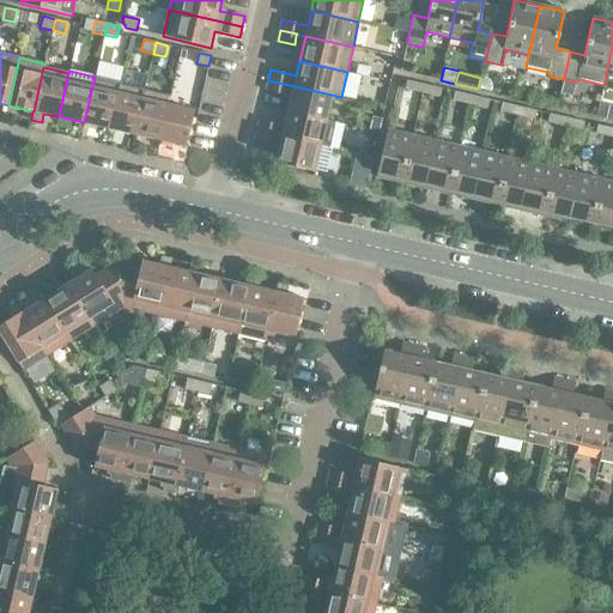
[(109,128),(120,84),(120,83),(95,77),(84,122),(109,128)]
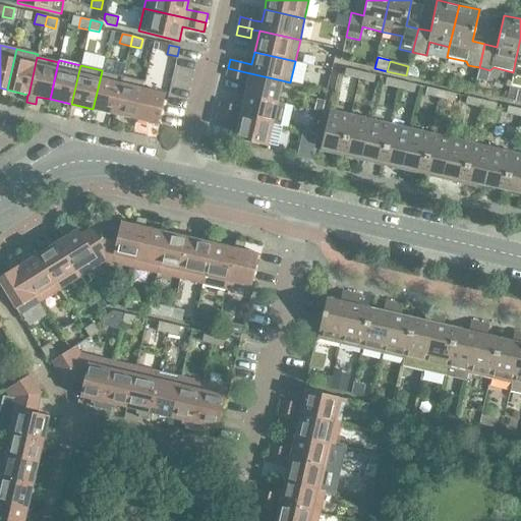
[(278,103),(278,102),(282,80),(228,68),(226,77),(247,82),(244,95),(278,103)]
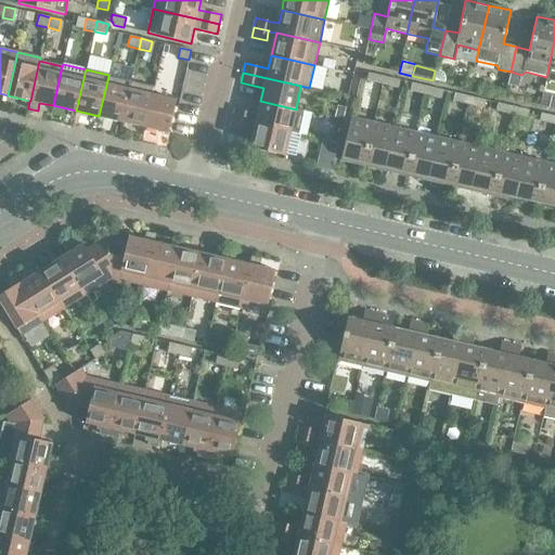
[(383,85),(384,76),(369,73),(366,80),(383,85)]
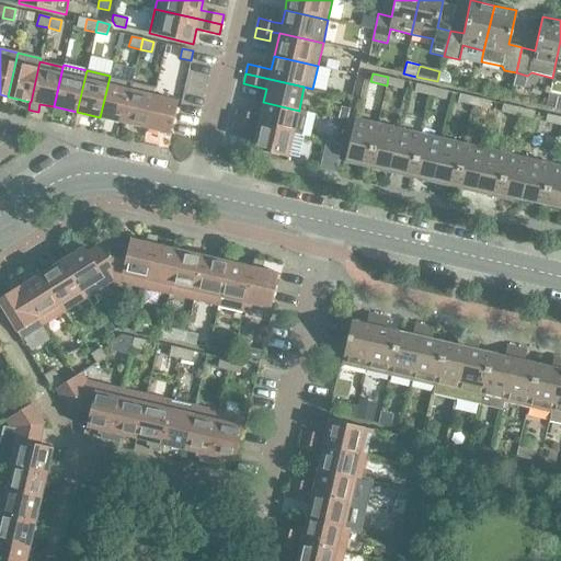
[(123,123),(133,82),(110,77),(100,117),(123,123)]
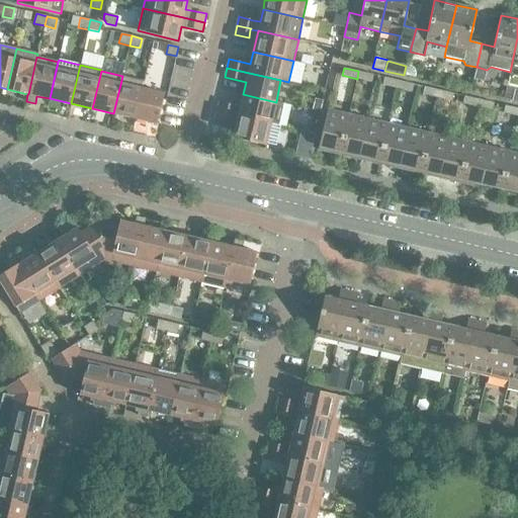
[(373,75),(358,71),(357,79),(371,82),(373,75)]
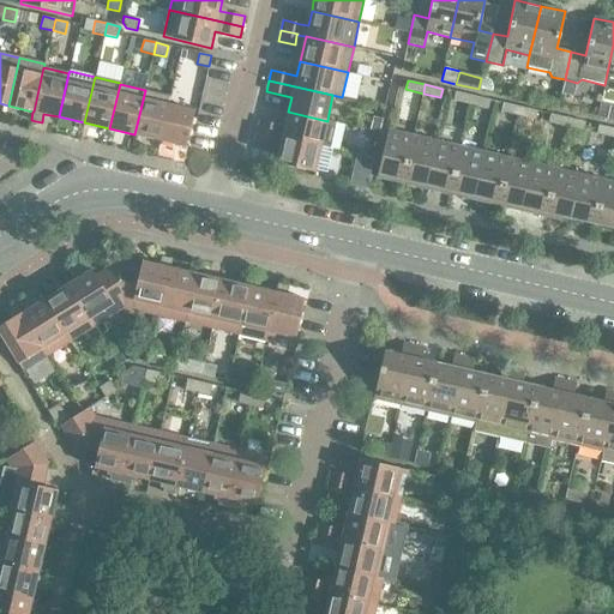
[(160,140),(168,104),(169,106),(170,96),(145,90),(134,134),(160,140)]
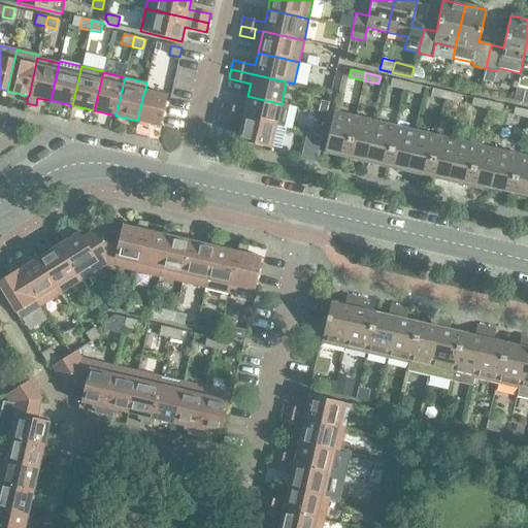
[(404,90),(406,83),(392,78),(390,87),(404,90)]
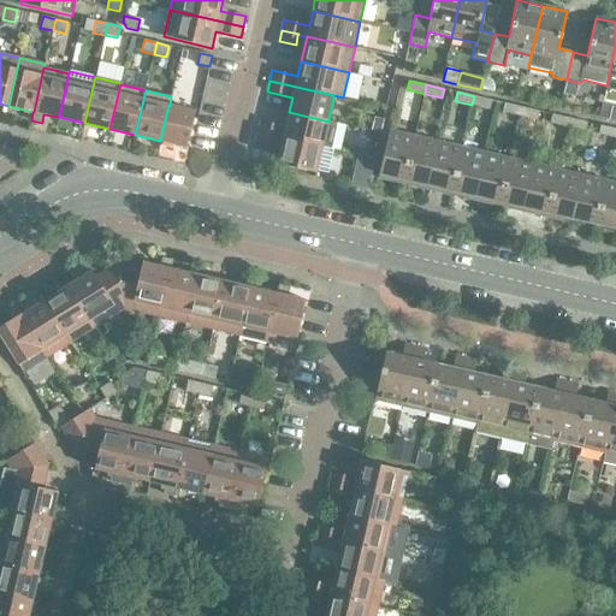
[(491,100),(474,96),(472,105),(490,108),(491,100)]
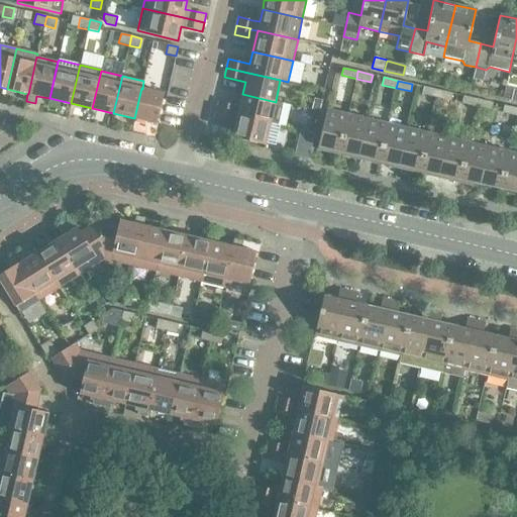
[(436,97),(438,90),(423,87),(422,94),(436,97)]
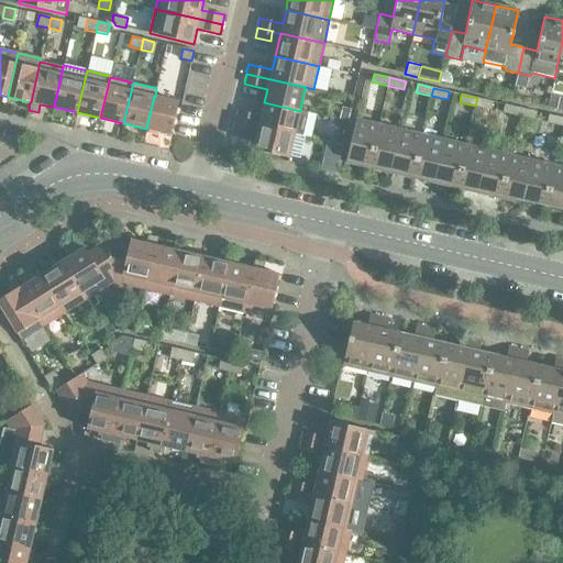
[(178,102),(155,97),(154,96),(146,129),(170,134),(178,102)]
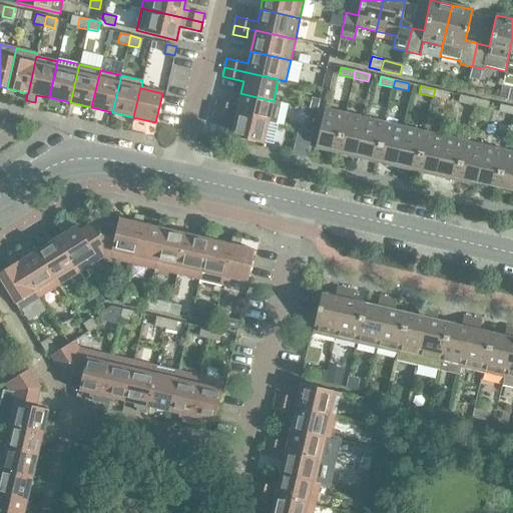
[(449,92),(435,89),(433,96),(447,100),(449,92)]
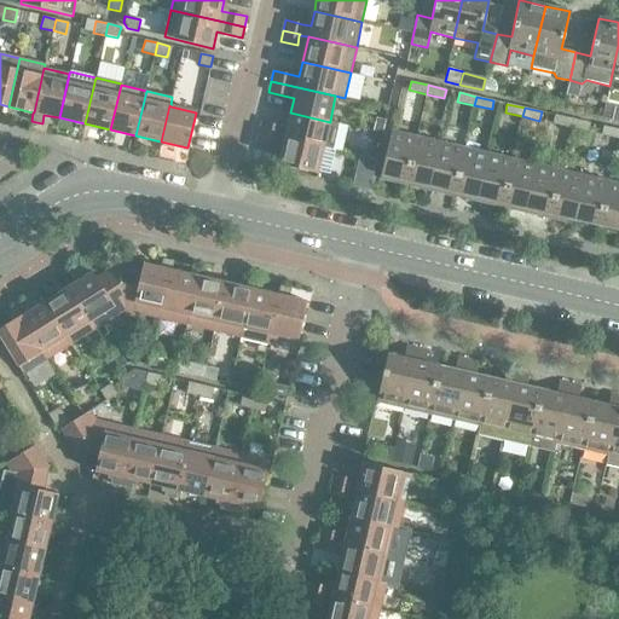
[(339,123),(330,121),(330,122),(290,113),(287,128),(279,126),(262,121),(260,132),(324,146),(324,148),(333,150),(339,123)]
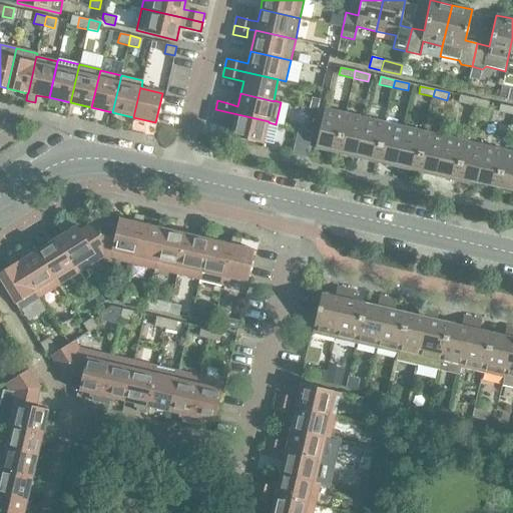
[(473,106),(474,98),(460,95),(458,102),(473,106)]
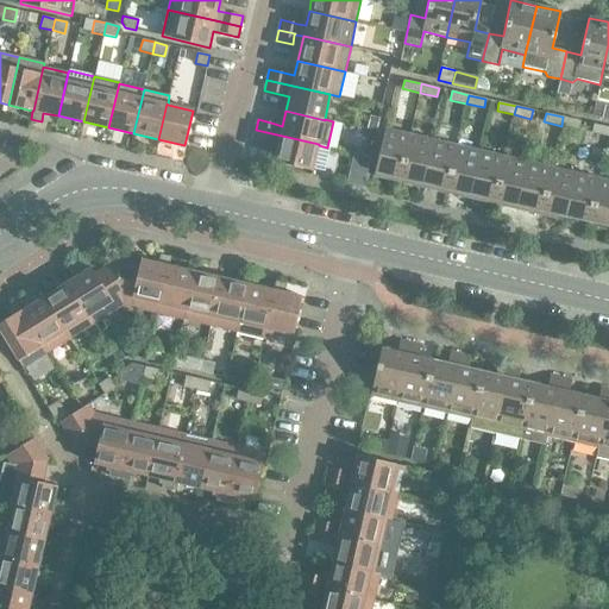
[(370,115),(366,130),(376,132),(380,118),(370,115)]
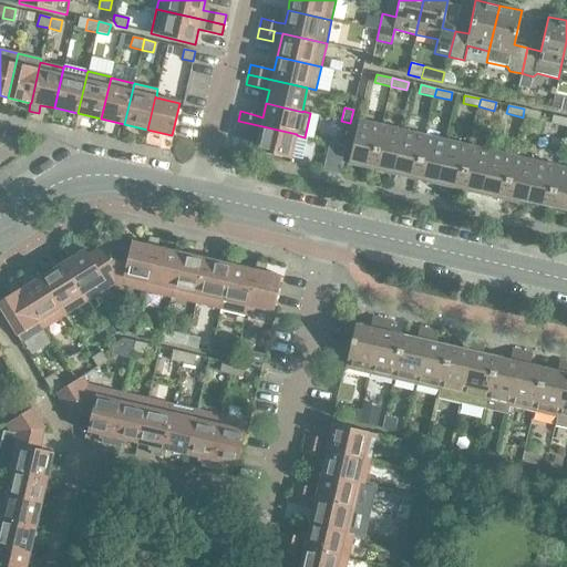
[(540,113),(524,109),(523,117),(538,121),(540,113)]
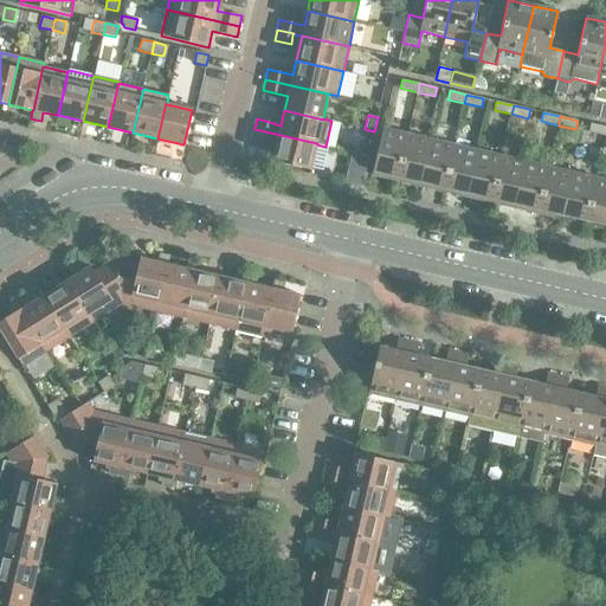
[(605,136),(605,135),(605,127),(591,123),(588,133),(605,136)]
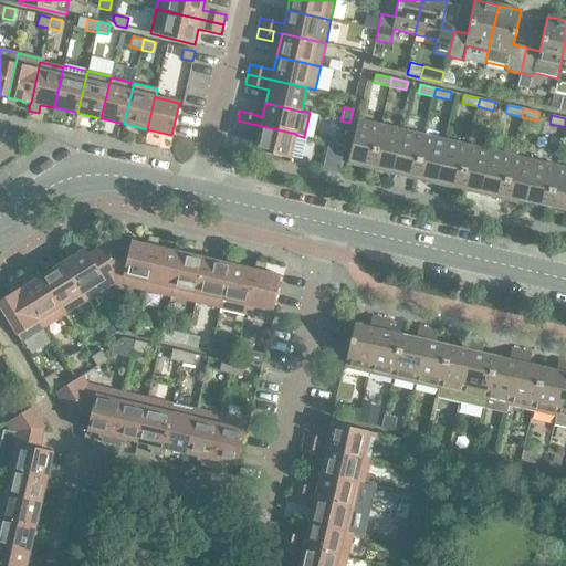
[(304,137),(296,135),(296,134),(238,121),(236,130),(251,134),(258,135),(254,150),(299,160),(304,137)]
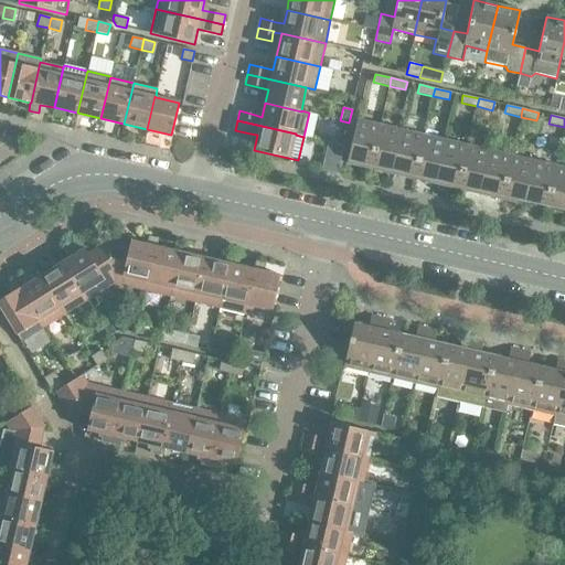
[(370,168),(380,125),(358,120),(348,163),(370,168)]
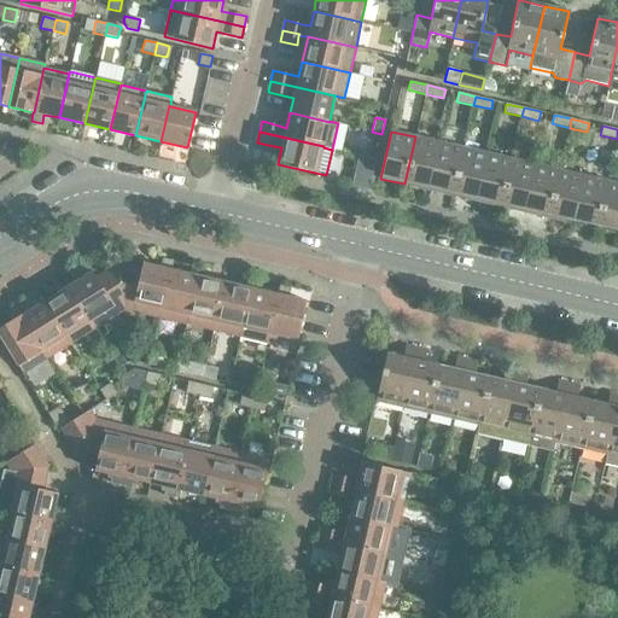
[(429,190),(439,143),(415,136),(404,184),(429,190)]
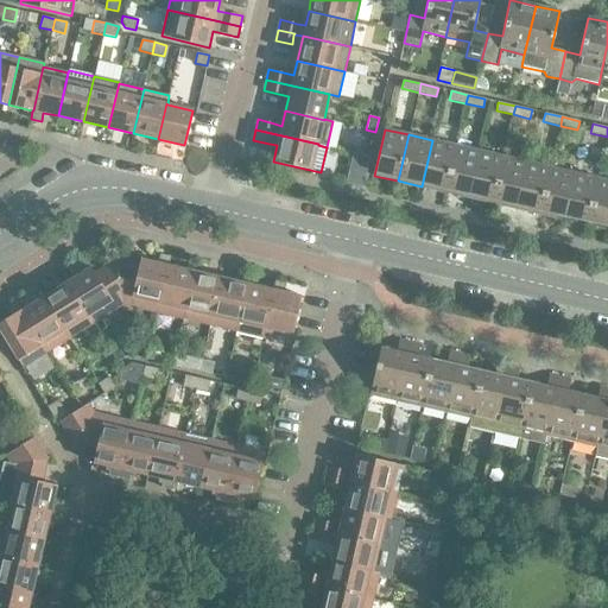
[(445,192),(456,146),(432,140),(422,187),(445,192)]
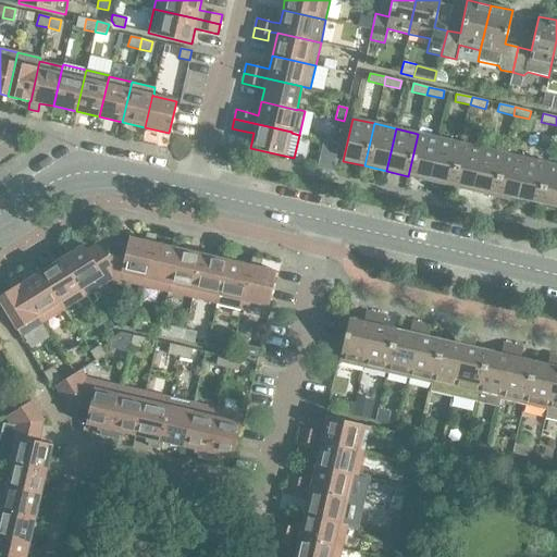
[(430,181),(440,138),(418,134),(408,176),(430,181)]
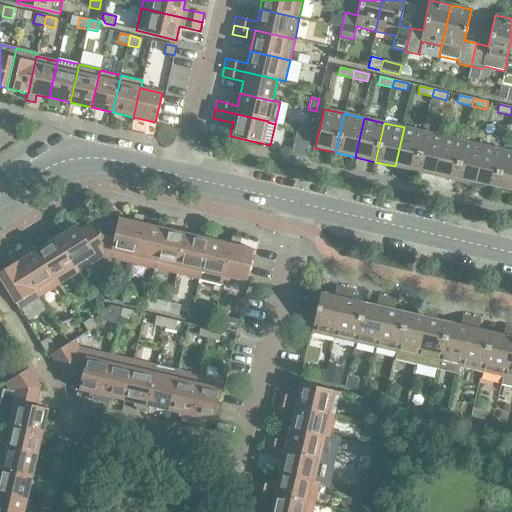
[(302,124),(300,129),(312,132),(313,127),(302,124)]
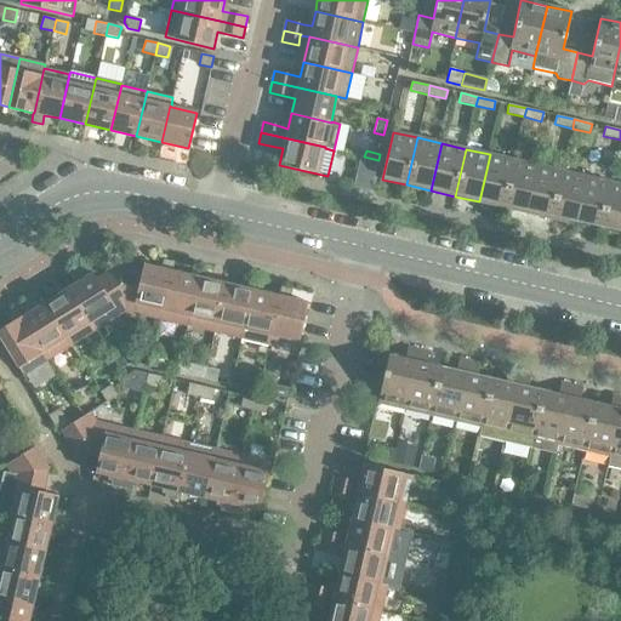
[(503,208),(514,160),(490,154),(479,201),(503,208)]
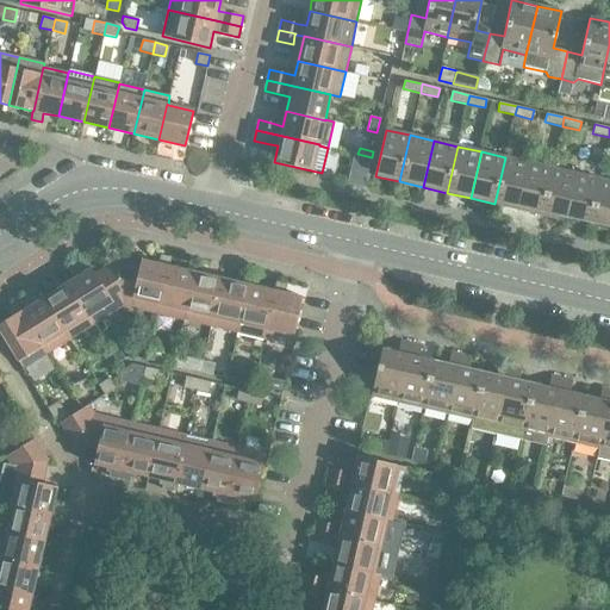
[(518,210),(529,162),(505,157),(495,204),(518,210)]
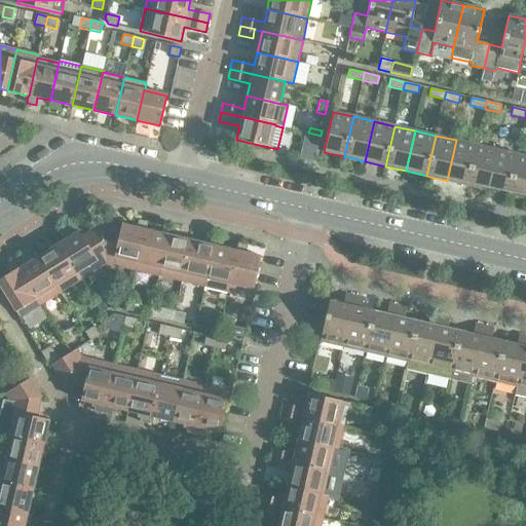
[(467,185),(477,145),(456,140),(447,181),(467,185)]
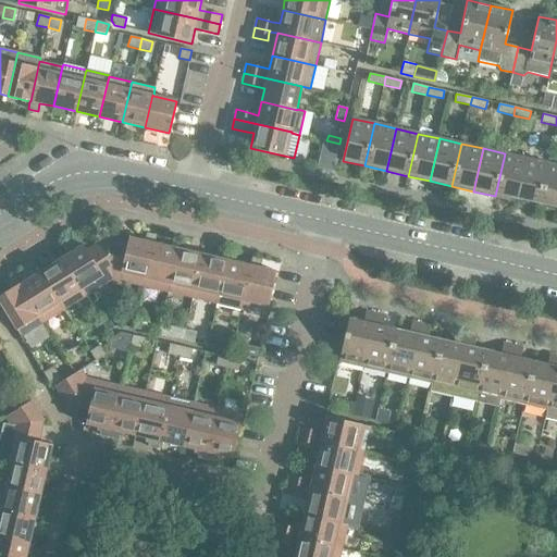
[(517,198),(527,159),(505,153),(495,196),(518,201),(518,198),(517,198)]
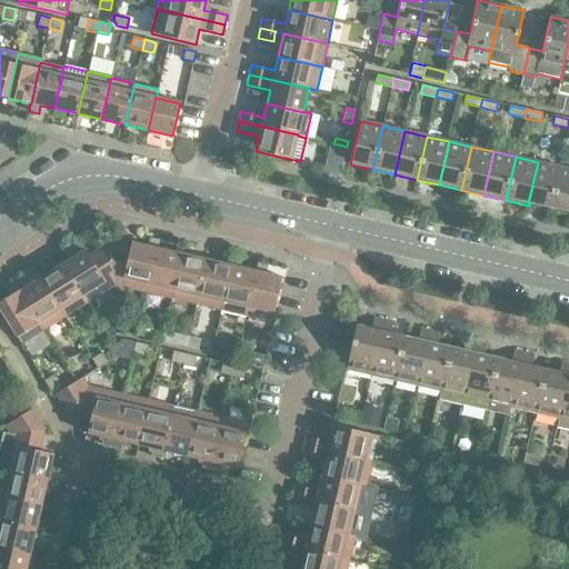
[(550,207),(560,167),(538,162),(528,202),(529,202),(550,207)]
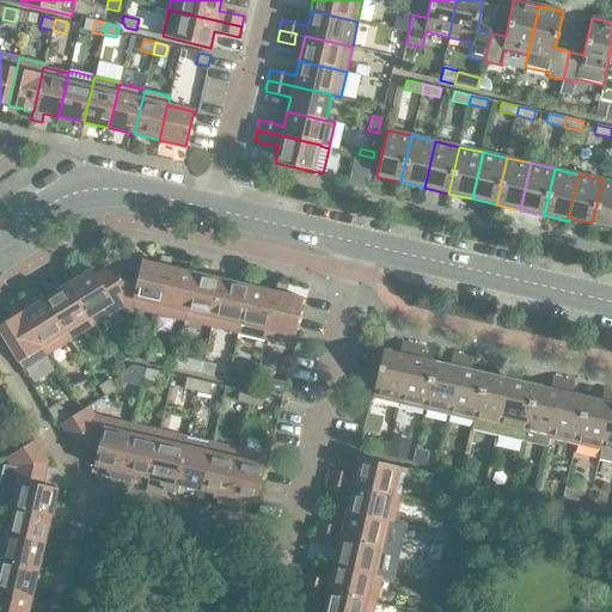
[(611,182),(603,179),(592,222),(611,227),(611,182)]
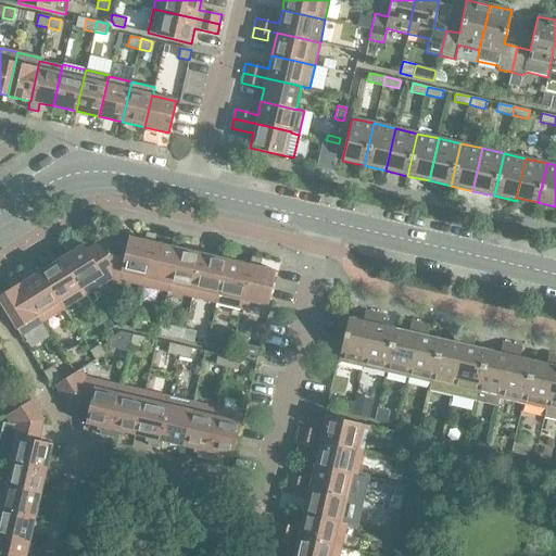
[(154,242),(156,235),(151,234),(147,232),(144,240),(128,237),(127,243),(105,238),(112,278),(144,286),(154,242)]
